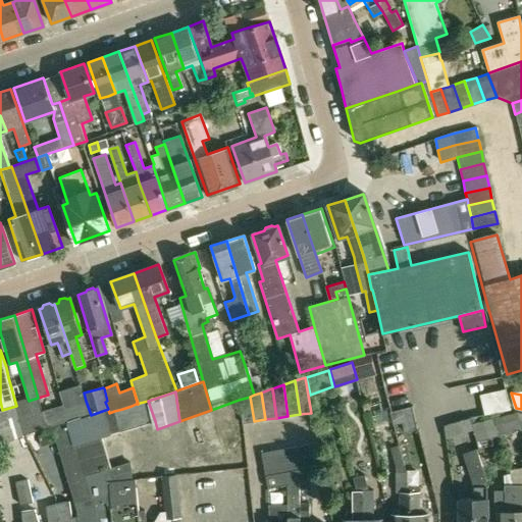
[(254,421),(250,397),(239,400),(241,411),(242,423),(254,421)]
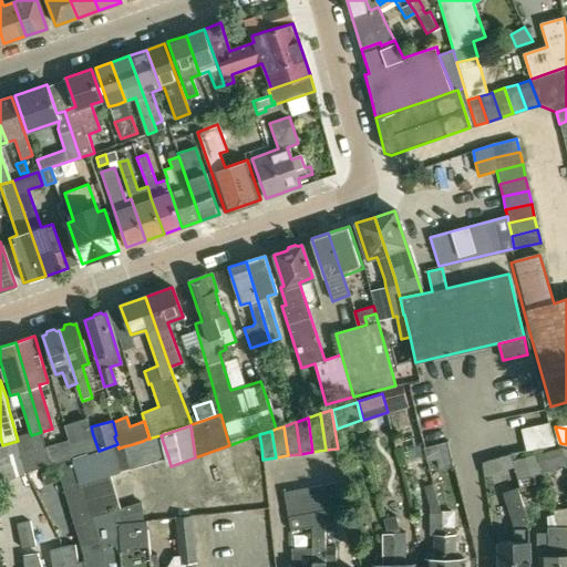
[(70,443),(74,459),(99,451),(93,435),(70,443)]
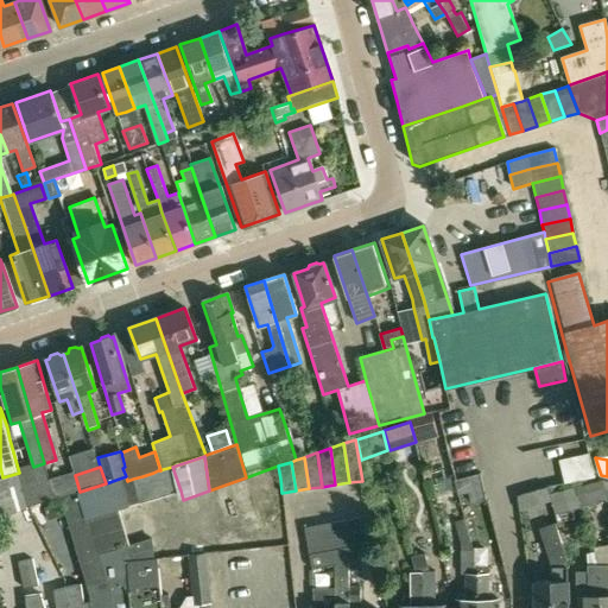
[(163,469),(170,494),(181,491),(172,467),(163,469)]
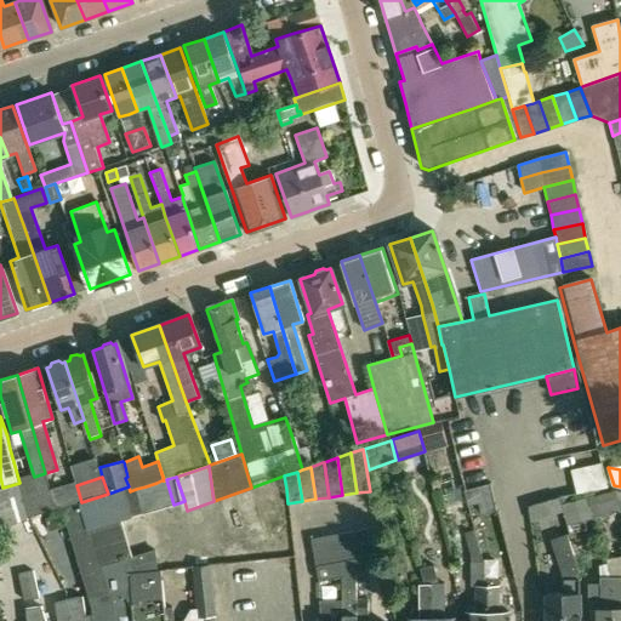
[(163,507),(174,505),(166,479),(164,480),(161,480),(157,483),(163,507)]
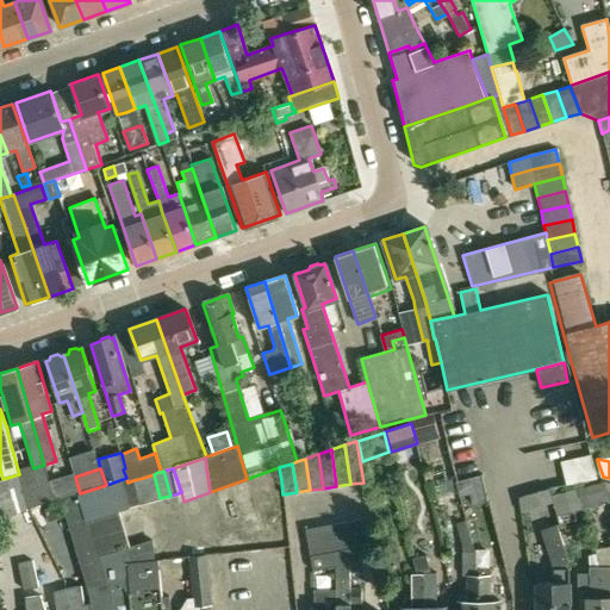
[(54,502),(58,499),(80,493),(75,477),(74,473),(48,480),(49,486),(54,502)]
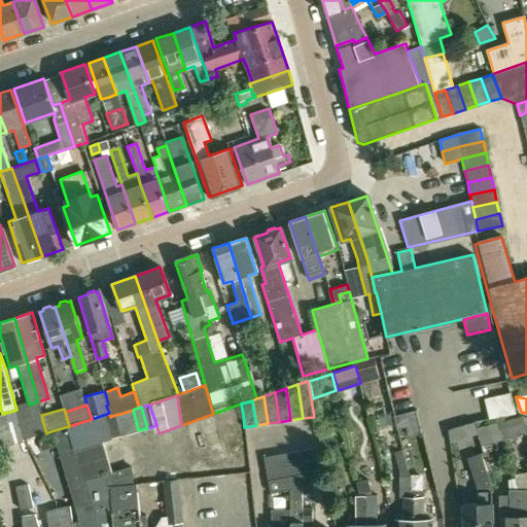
[(2,414),(0,414),(0,416),(8,446),(25,441),(25,438),(21,426),(16,410),(2,414)]
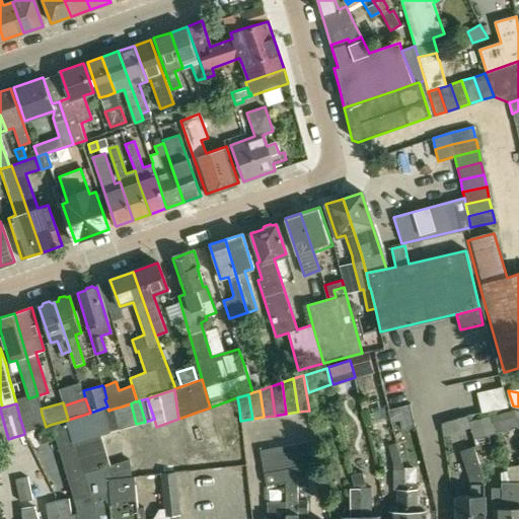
[(122,406),(128,427),(136,424),(131,403),(122,406)]
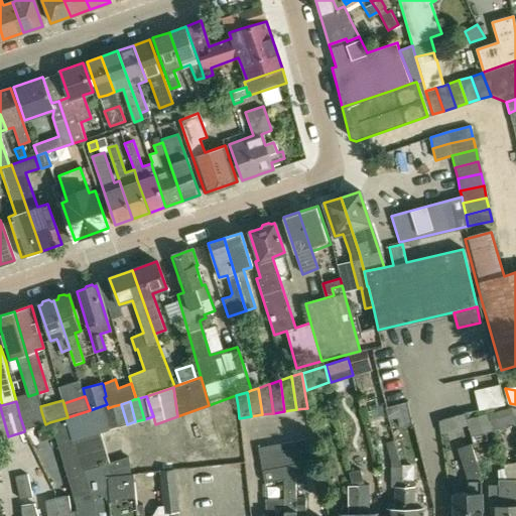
[(400,427),(412,424),(406,402),(385,408),(389,420),(398,417),(400,427)]
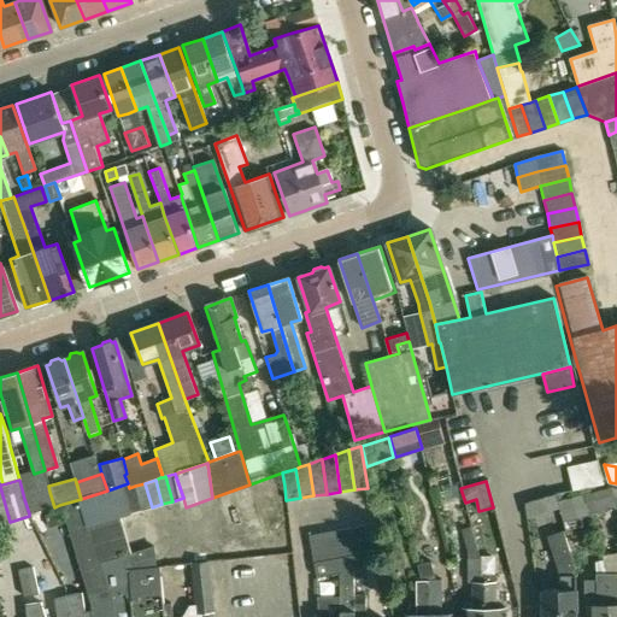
[(107,491),(81,499),(111,604),(112,604),(113,616),(131,616),(130,601),(130,573),(131,570),(127,554),(133,553),(122,516),(141,510),(135,486),(129,488),(128,483),(107,491)]
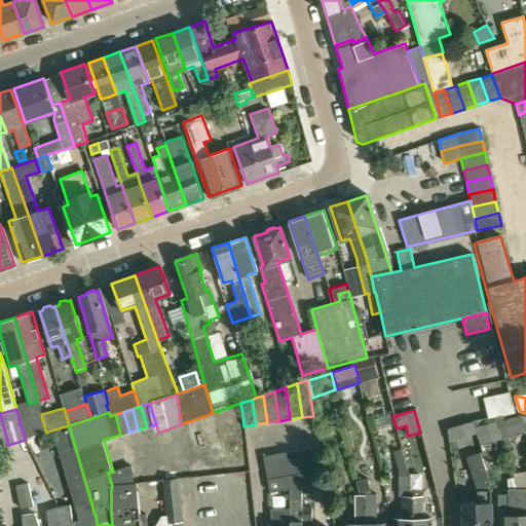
[(123,435),(129,433),(123,412),(115,414),(120,435),(123,435)]
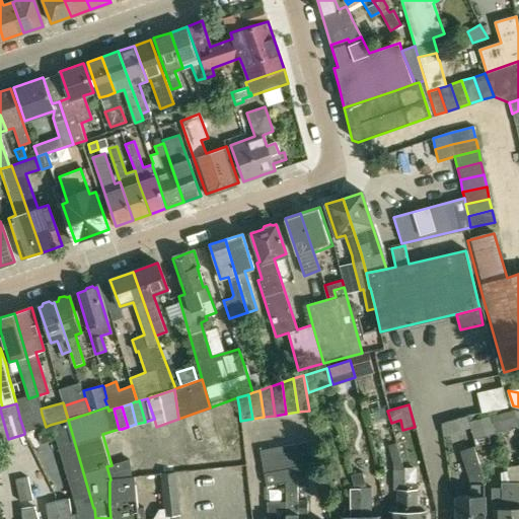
[(0,410),(0,441),(8,439),(0,410)]
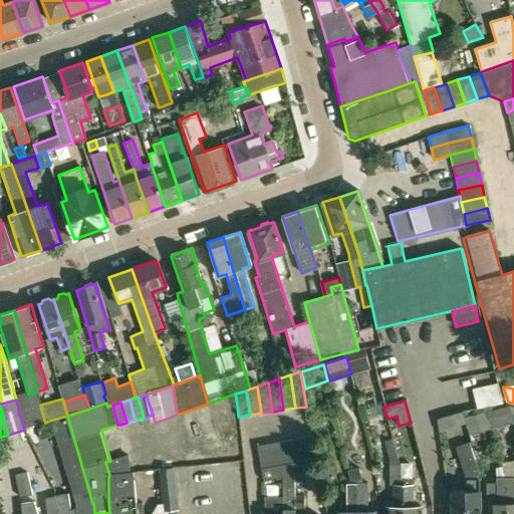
[(513,423),(508,406),(488,412),(490,420),(492,429),(513,423)]
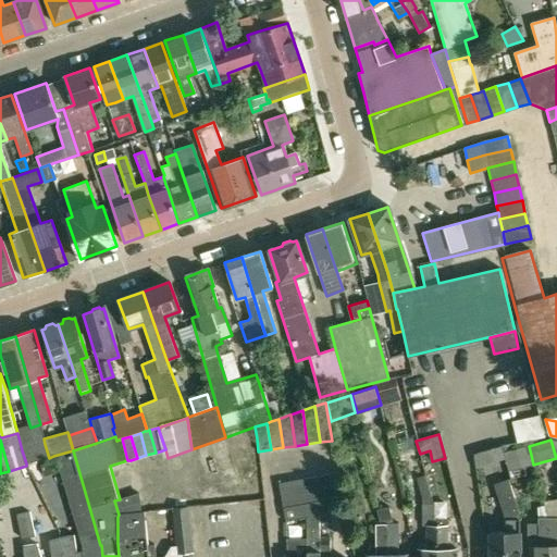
[(26,463),(49,458),(45,444),(22,450),(26,463)]
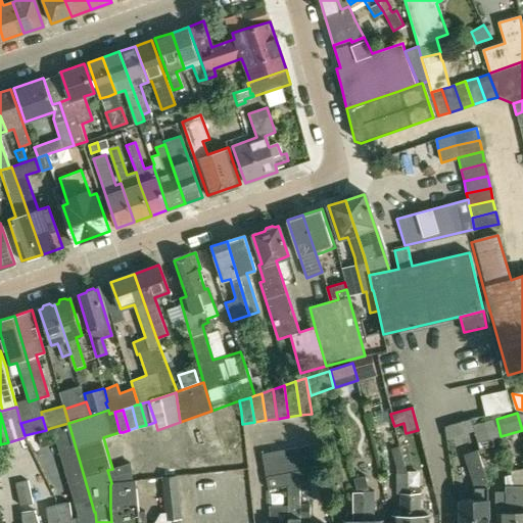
[(496,419),(473,424),(475,430),(476,433),(498,427),(496,419)]
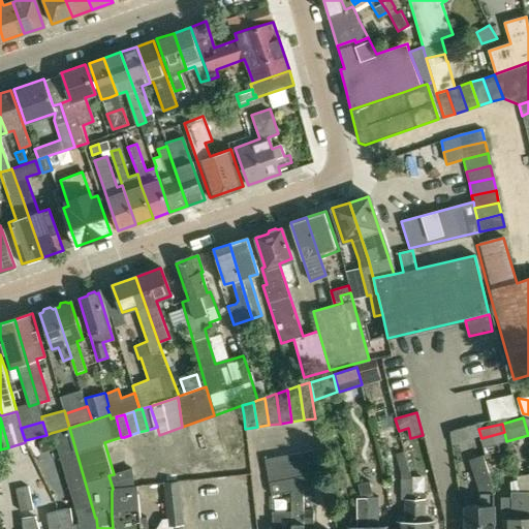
[(69,428),(51,433),(78,516),(79,525),(79,528),(97,528),(96,518),(95,518),(69,428)]
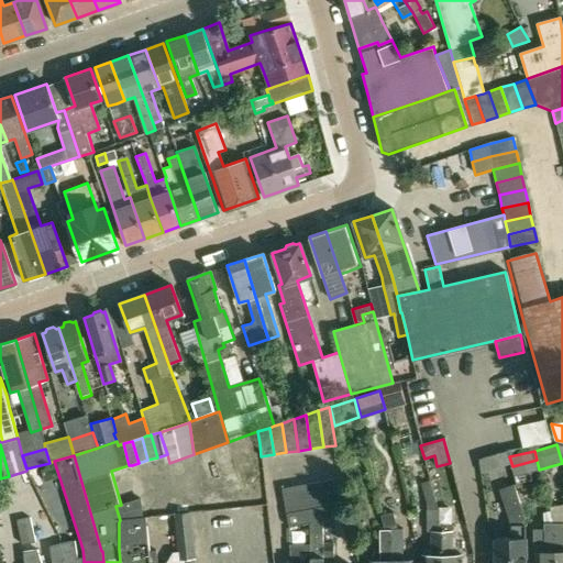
[(55,465),(41,470),(44,479),(57,475),(55,465)]
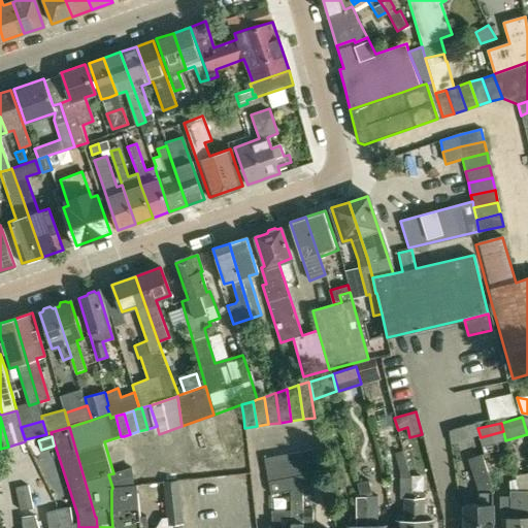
[(321,447),(309,449),(314,473),(325,471),(321,447)]
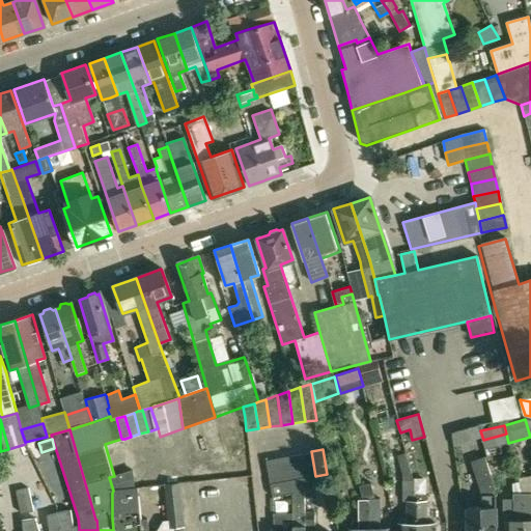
[(311,451),(300,453),(304,478),(315,476),(311,451)]
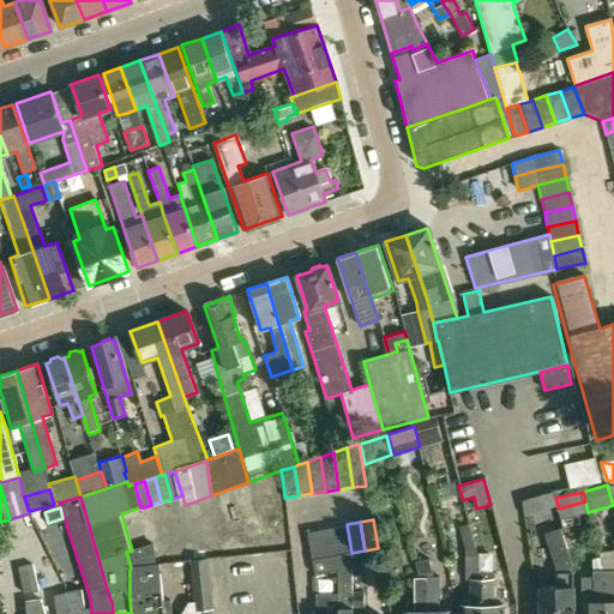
[(347,524),(333,527),(338,554),(351,553),(347,524)]
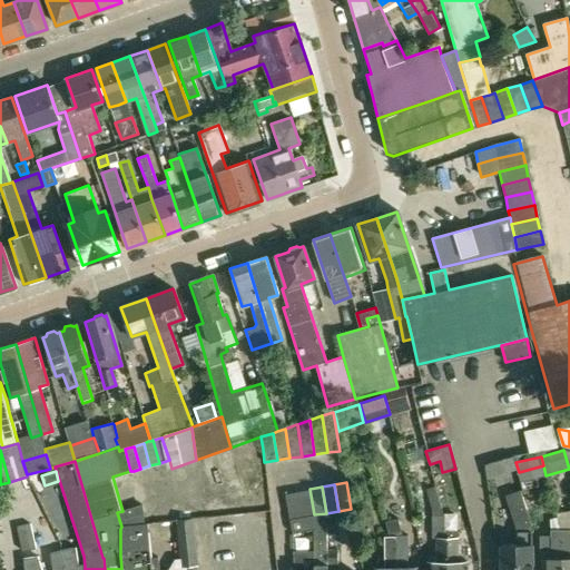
[(310,489),(297,491),(302,517),(314,514),(310,489)]
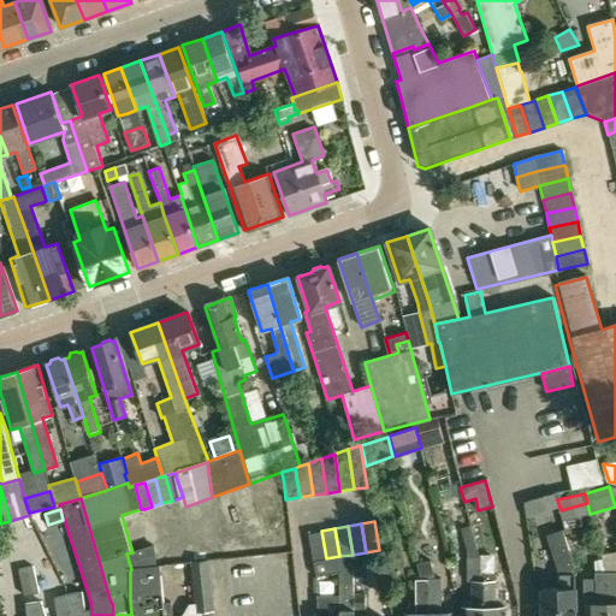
[(574,615),(573,569),(561,529),(545,534),(557,574),(558,588),(540,590),(540,615),(574,615)]
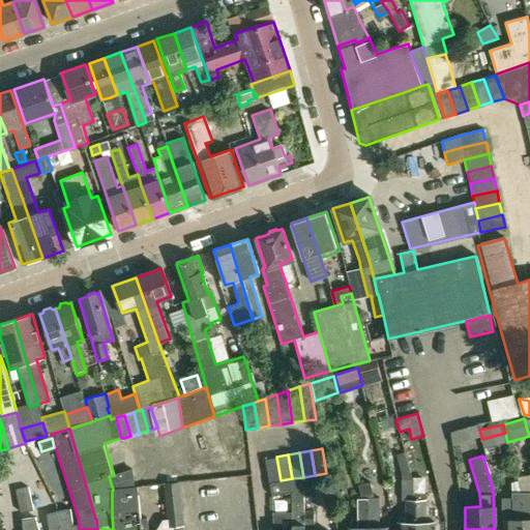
[(275,481),(281,480),(276,457),(265,459),(269,482),(275,481)]
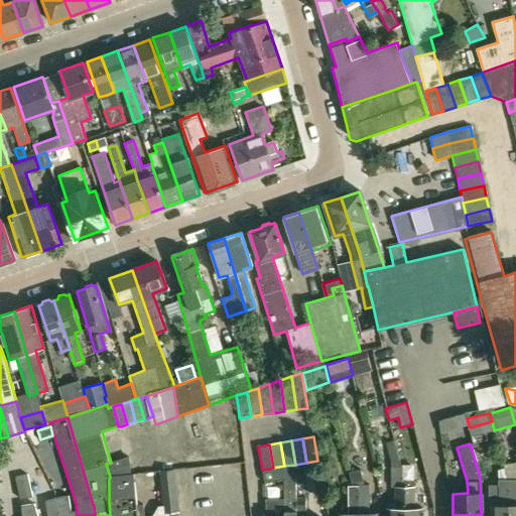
[(111,463),(106,464),(110,477),(109,479),(109,503),(110,515),(137,515),(136,505),(134,474),(131,474),(129,457),(111,463)]
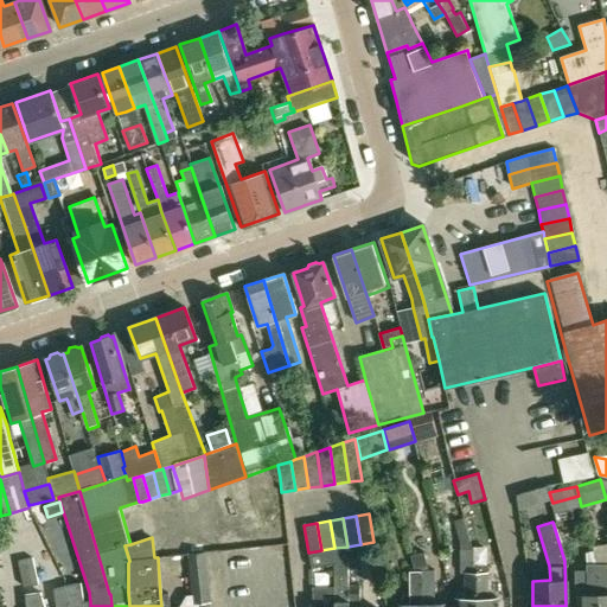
[(374,542),(360,544),(347,547),(347,562),(376,556),(374,542)]
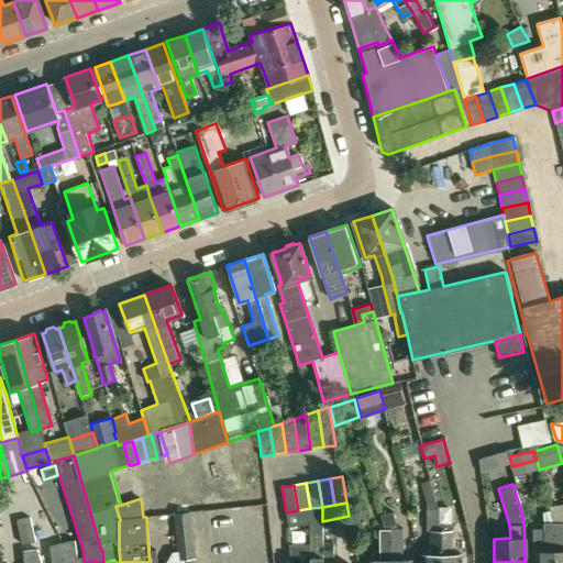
[(322,507),(310,508),(298,510),(293,511),(286,512),(288,527),(310,523),(310,536),(310,562),(295,562),(294,562),(322,562),(322,558),(322,542),(322,521),(322,507)]
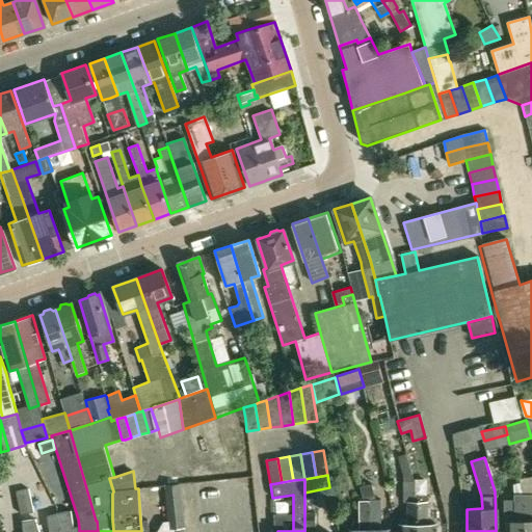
[(416,531),(416,500),(416,496),(415,496),(415,481),(404,481),(403,500),(405,500),(406,524),(397,524),(397,531),(416,531)]
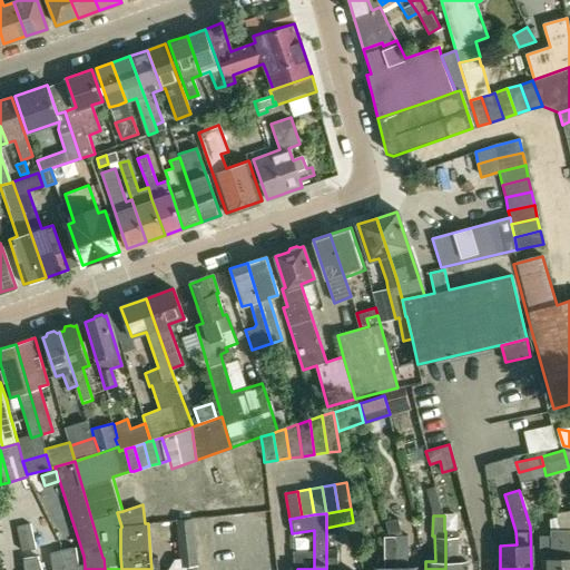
[(182,561),(183,567),(197,566),(192,519),(177,520),(182,561)]
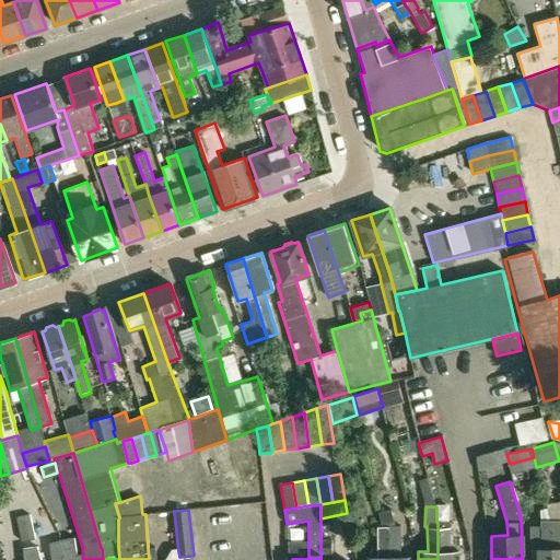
[(392,510),(380,512),(383,525),(389,525),(389,527),(396,527),(396,525),(392,510)]
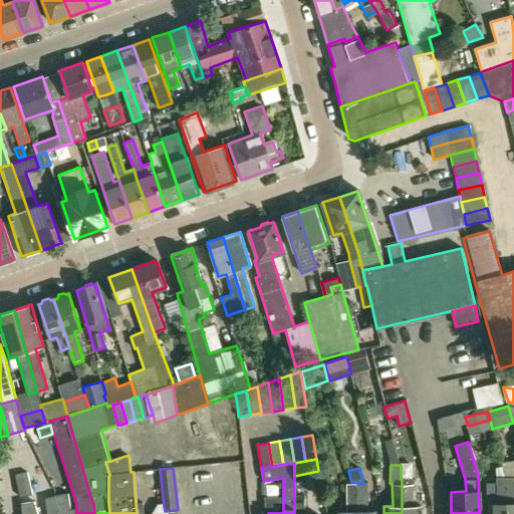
[(27,472),(16,475),(20,497),(32,494),(27,472)]
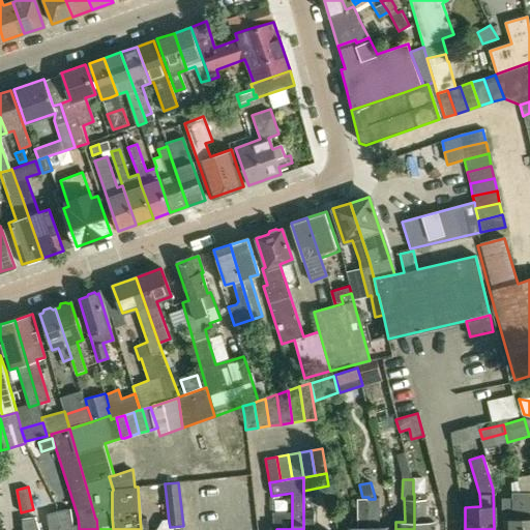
[(414,498),(414,529),(433,529),(434,521),(424,521),(424,492),(414,493),(414,494),(414,498)]
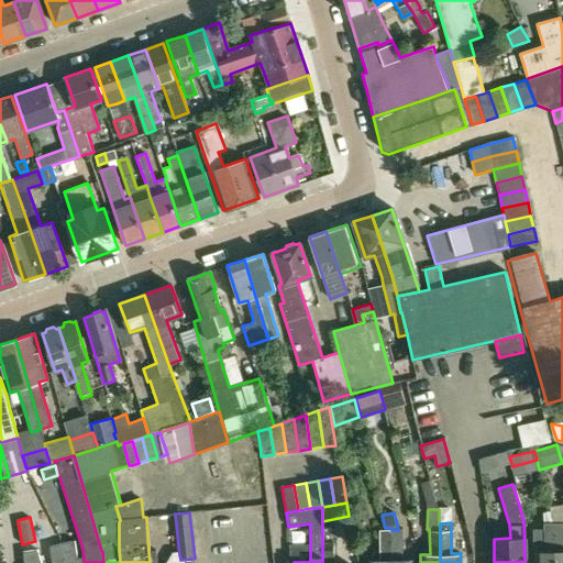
[(562,562),(562,522),(553,523),(554,562),(562,562)]
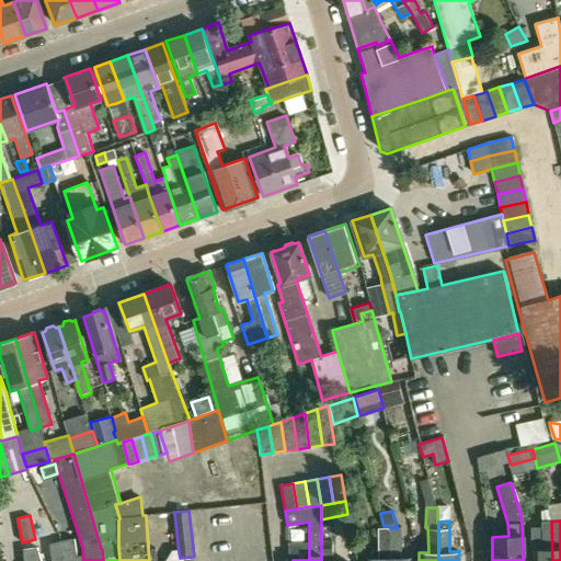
[(533,550),(533,560),(552,560),(551,522),(541,522),(541,527),(533,527),(533,531),(533,550)]
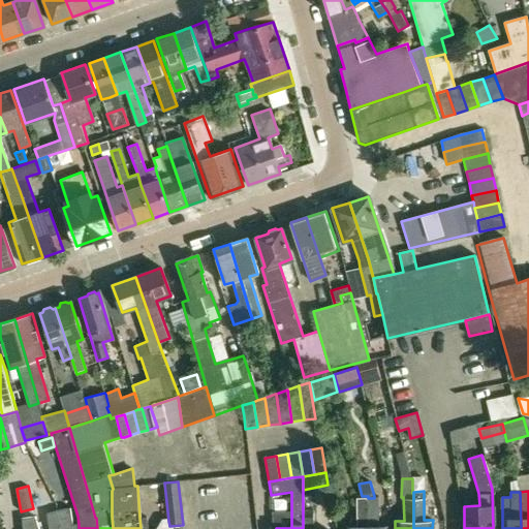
[(346,528),(366,528),(366,498),(355,498),(356,527),(346,528)]
